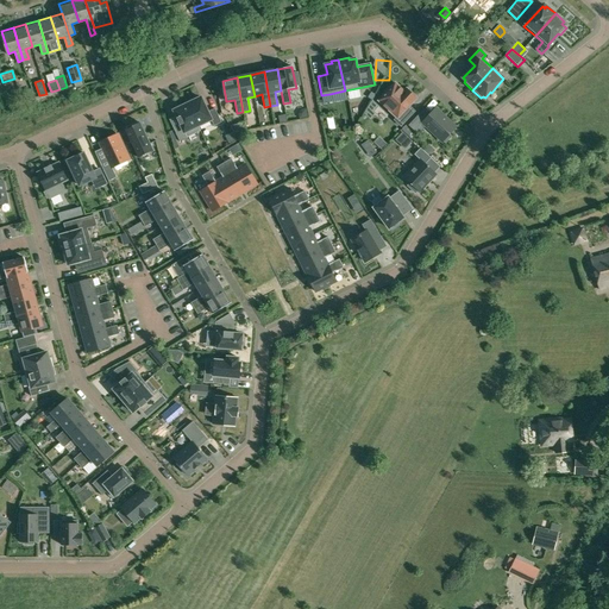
[(409,106),(416,98),(407,89),(405,92),(395,83),(391,88),(389,86),(382,94),(384,95),(380,101),(396,118),(394,120),(401,126),(415,112),(409,106)]
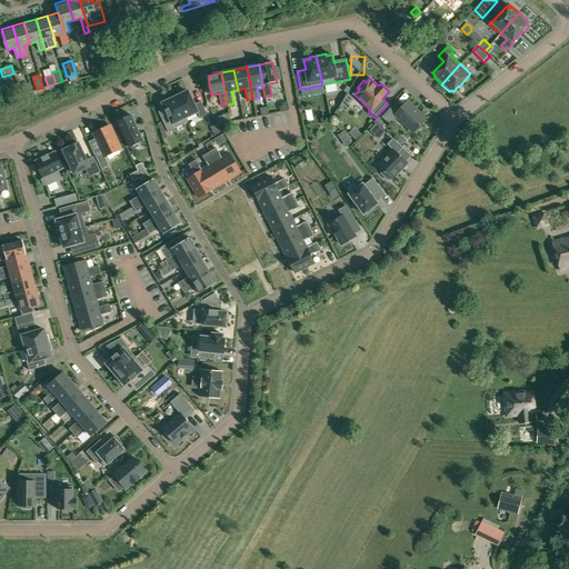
[(29,82),(22,85),(25,95),(32,92),(29,82)]
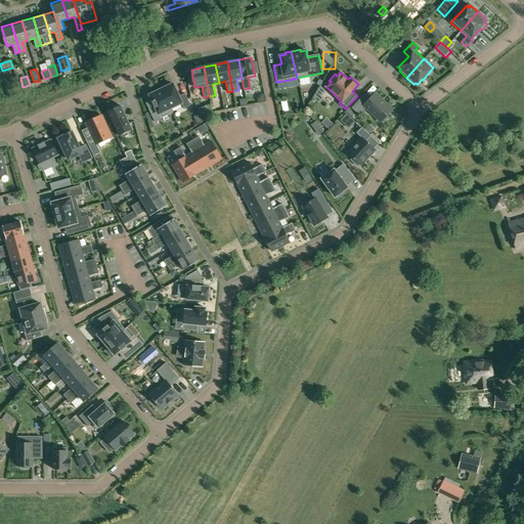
[(169,83),(161,87),(170,108),(181,102),(184,108),(190,105),(185,93),(179,96),(173,84),(171,85),(169,83)]
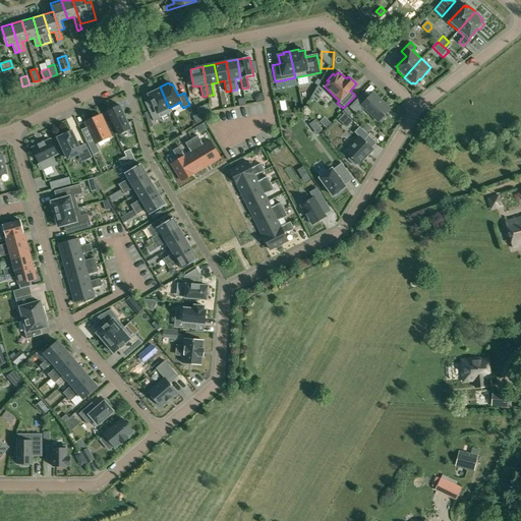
[(169,108),(160,87),(151,91),(152,94),(149,95),(152,101),(155,107),(149,110),(154,121),(161,118),(160,117),(171,112),(169,108)]
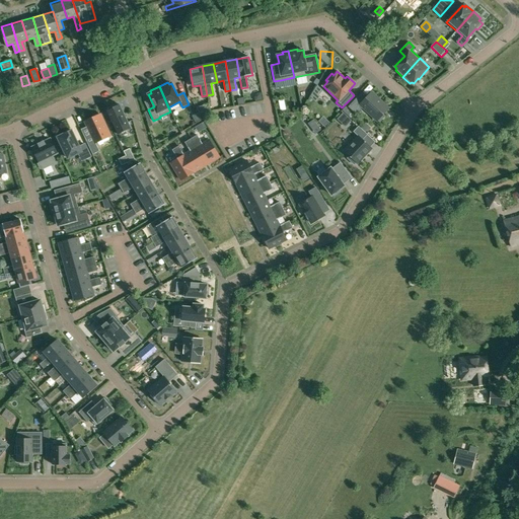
[(360,104),(377,121),(388,108),(371,92),(362,101),(357,97),(348,106),(354,112),(360,104)]
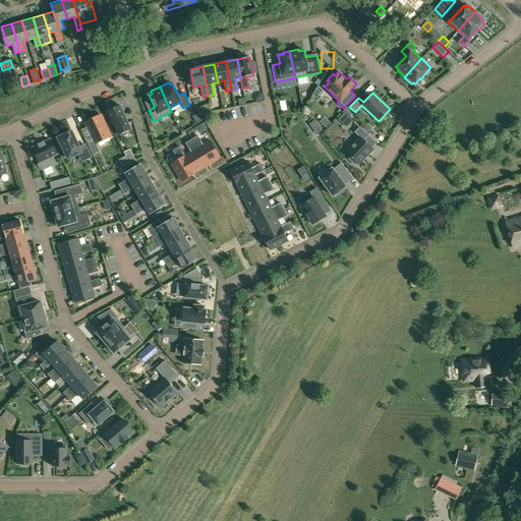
[(118,134),(131,128),(120,105),(118,106),(117,105),(108,109),(109,111),(107,111),(118,134)]
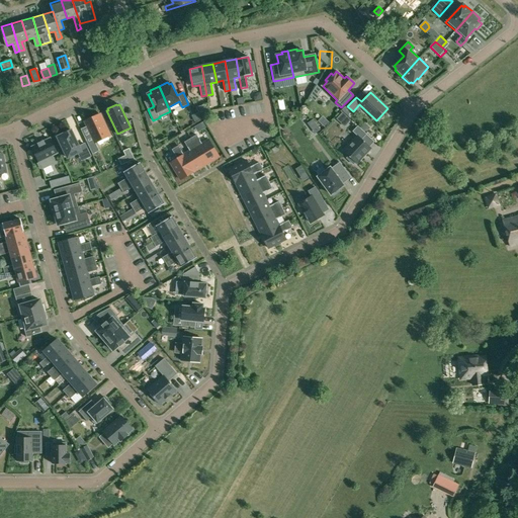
[(256,107),(257,116),(268,115),(268,106),(256,107)]
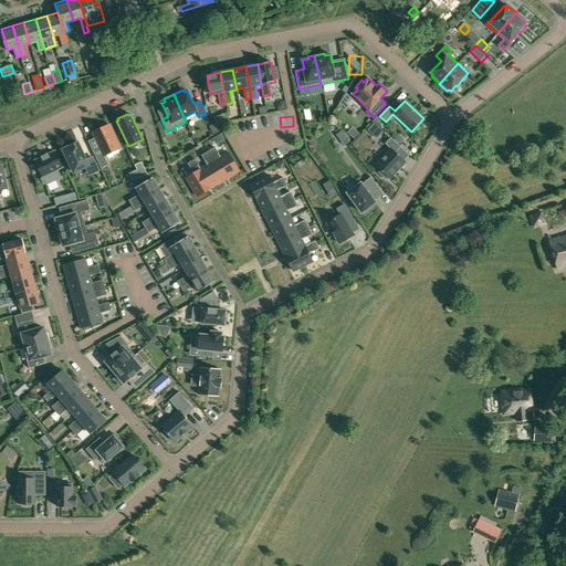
[(376,117),(373,121),(379,126),(383,123),(376,117)]
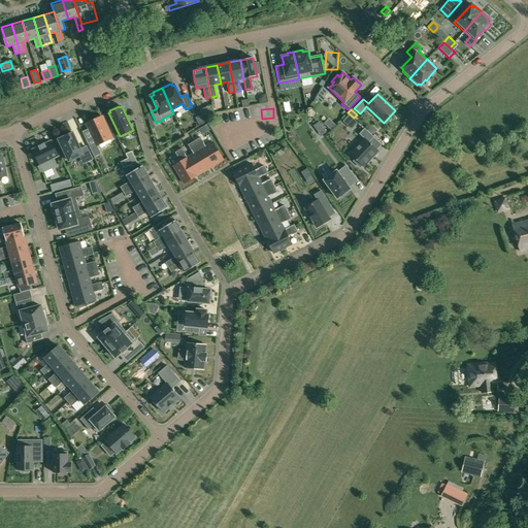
[(224,122),(229,135),(234,133),(232,129),(246,123),(242,113),(224,122)]
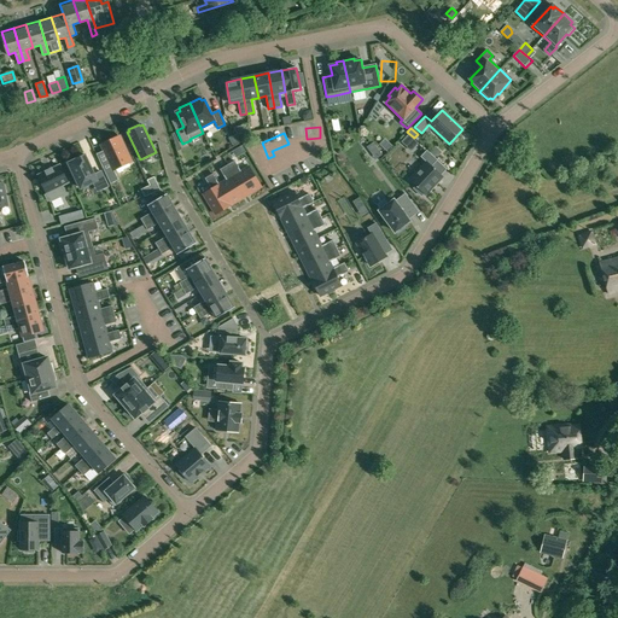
[(404,145),(412,138),(409,134),(401,141),(404,145)]
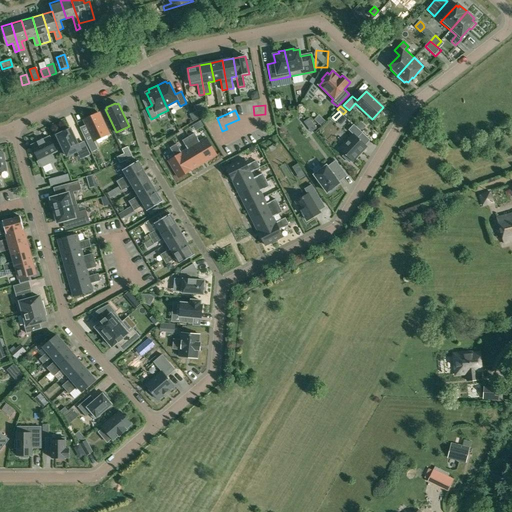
[(95,140),(109,133),(99,113),(84,120),(89,132),(83,135),(91,151),(98,148),(95,140)]
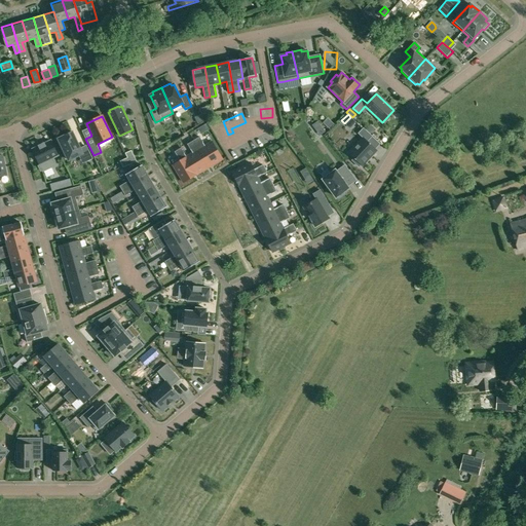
[(330,129),(334,125),(330,120),(326,125),(330,129)]
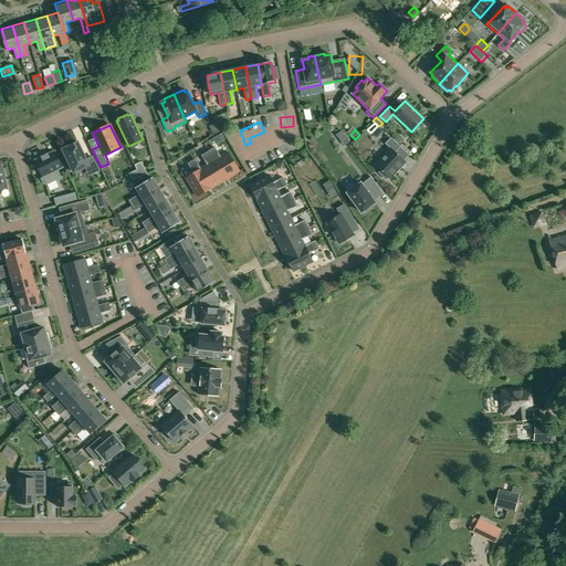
[(416,144),(410,136),(402,142),(409,149),(416,144)]
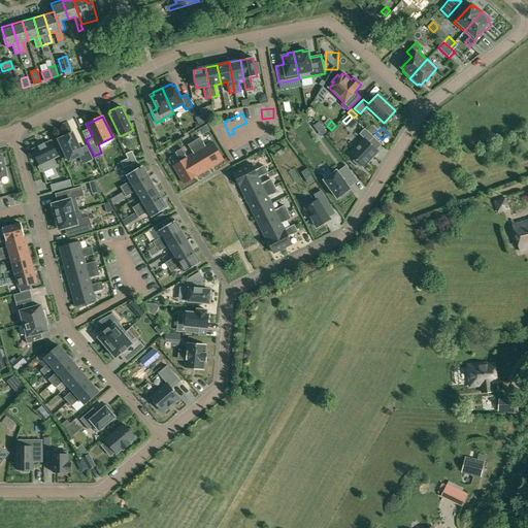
[(378,151),(369,141),(373,136),(365,128),(359,134),(363,139),(350,154),(355,159),(354,161),(360,167),(362,165),(363,166),(378,151)]
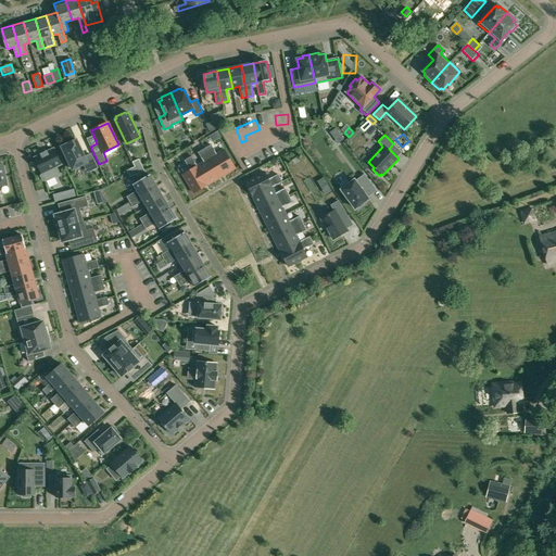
[(73,169),(87,163),(91,171),(98,167),(91,154),(85,158),(76,139),(68,143),(70,143),(62,147),(67,159),(72,167),(73,169)]
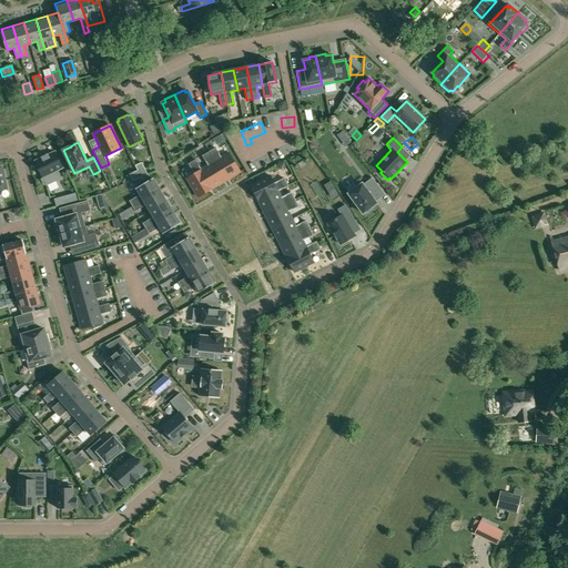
[(215,148),(209,152),(226,180),(240,172),(229,153),(222,158),(215,148)]
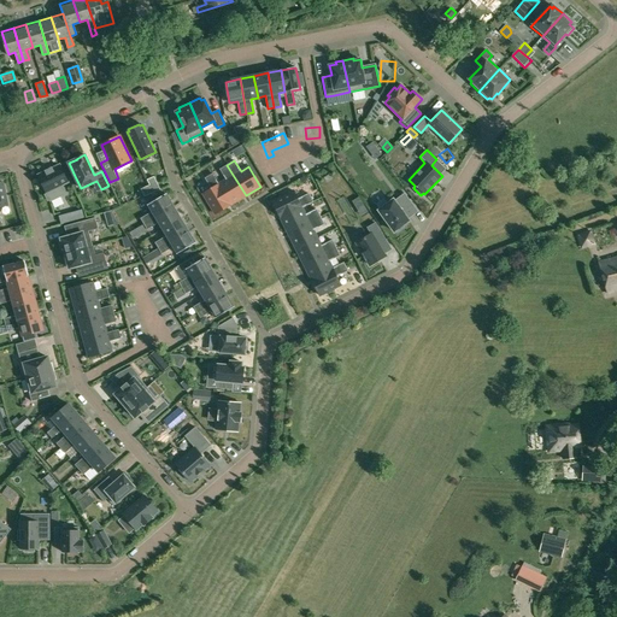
[(53,200),(66,194),(62,186),(69,182),(60,165),(52,169),(52,168),(47,170),(48,170),(40,174),(48,192),(50,193),(47,194),(50,200),(52,199),(53,200)]
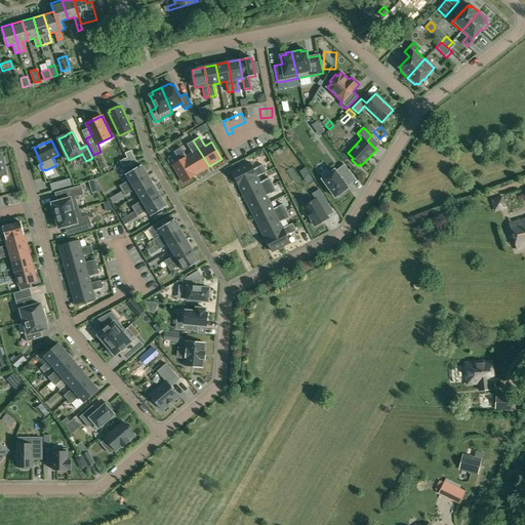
[(209,166),(193,140),(187,144),(192,153),(187,157),(197,174),(209,166)]
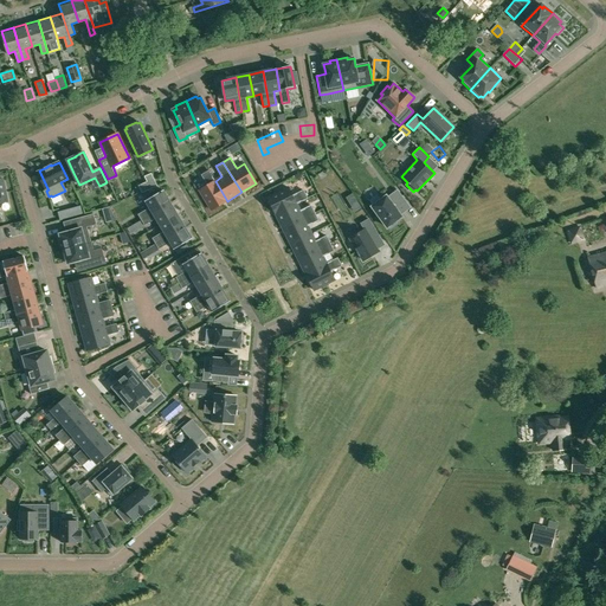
[(292,166),(279,172),(282,179),(296,172),(292,166)]
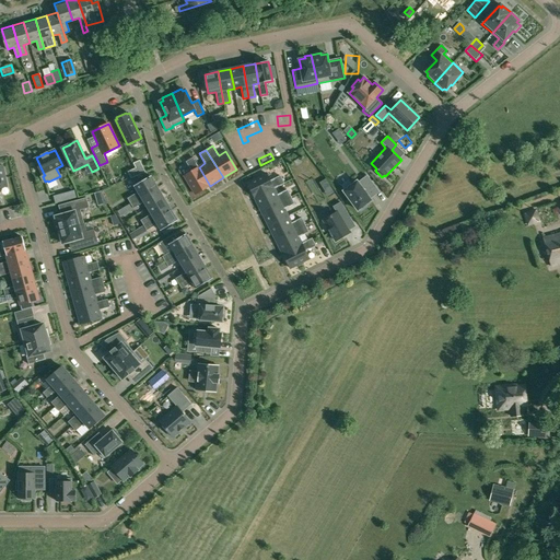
[(199,167),(193,158),(186,162),(191,172),(184,176),(196,195),(210,186),(199,167)]
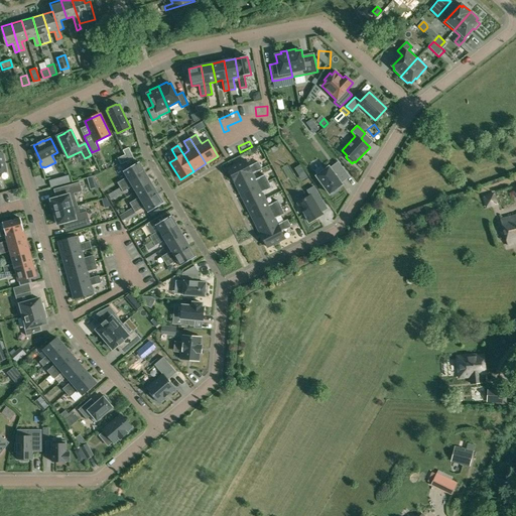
[(134,157),(129,146),(123,149),(125,154),(128,160),(134,157)]
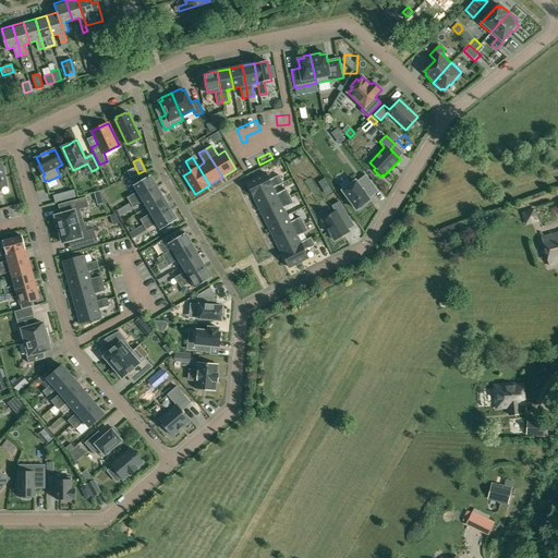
[(154,158),(145,162),(147,170),(157,167),(154,158)]
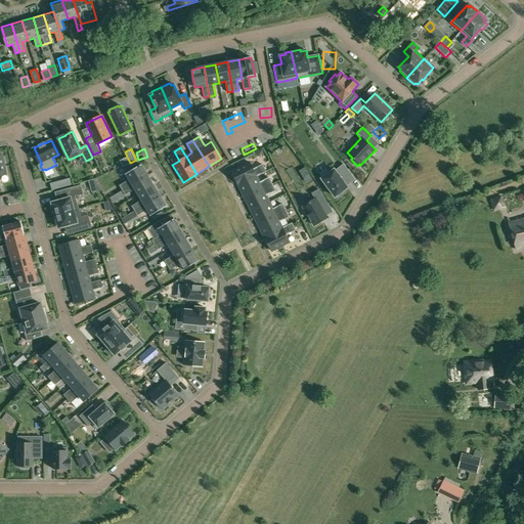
[(123,166),(130,163),(127,157),(120,160),(120,161),(123,166)]
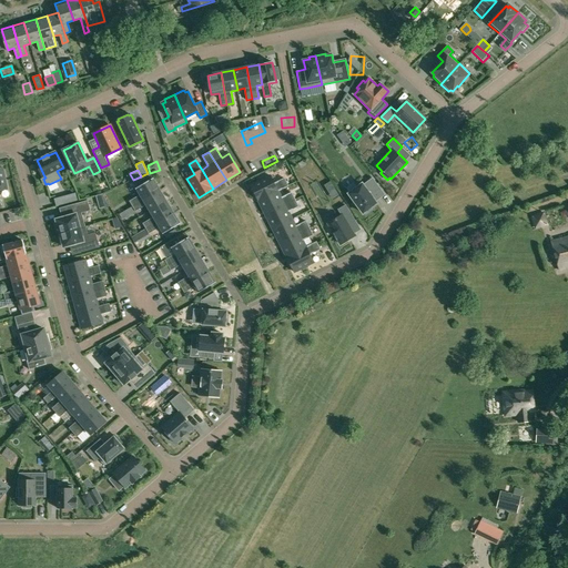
[(259,201),(277,191),(288,185),(284,179),(274,184),(270,175),(251,185),(259,201)]
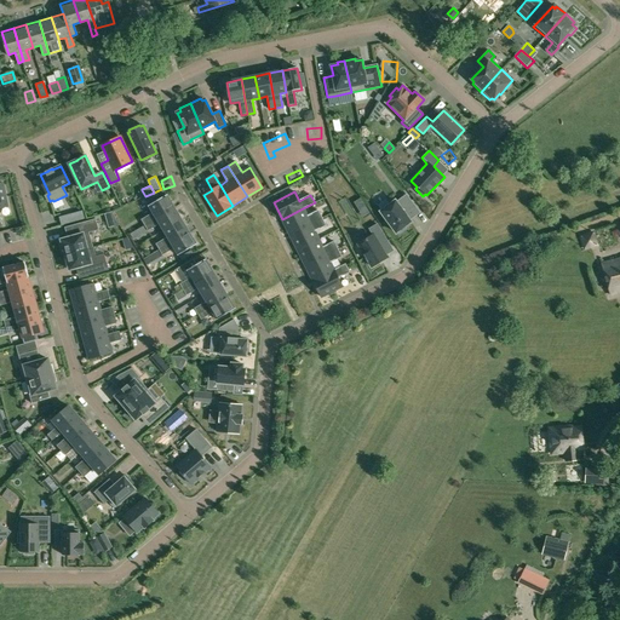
[(396,233),(397,231),(400,234),(406,229),(405,227),(411,222),(406,214),(415,207),(407,194),(396,201),(395,200),(380,212),(396,233)]
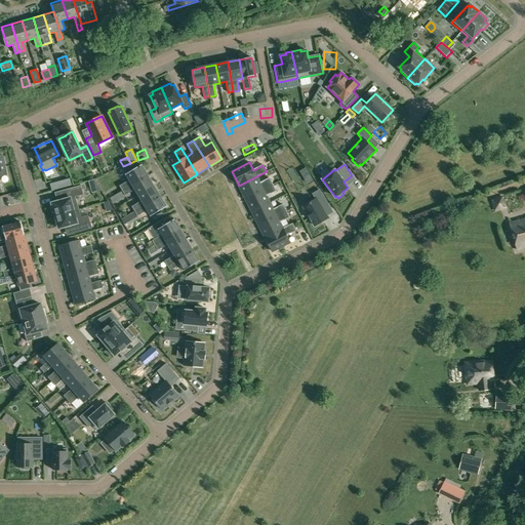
[(119,186),(122,191),(148,175),(142,165),(125,174),(129,180),(119,186)]
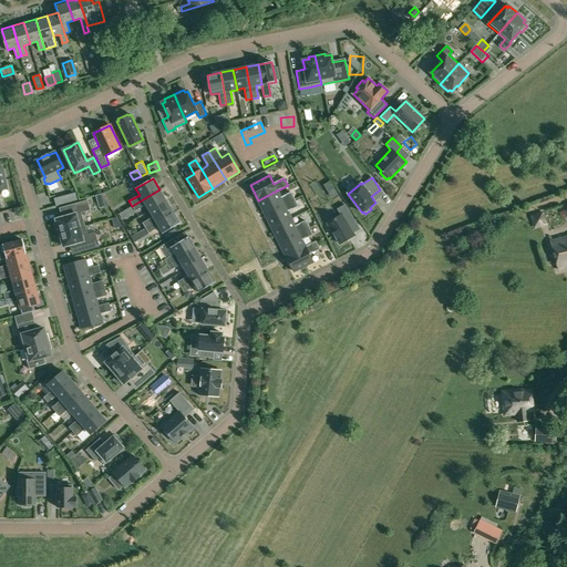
[(146,205),(150,210),(166,200),(160,189),(132,206),(135,212),(146,205)]
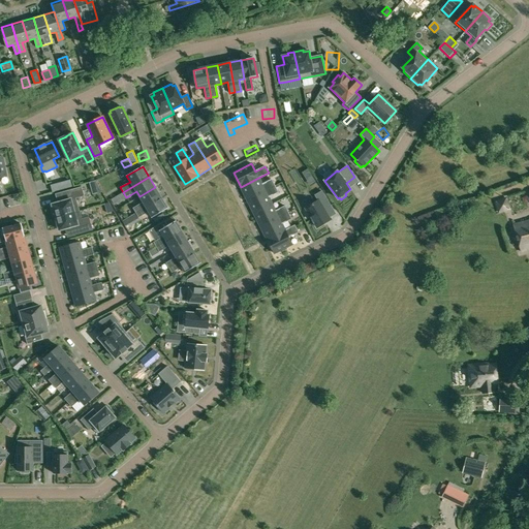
[(261,184),(258,178),(241,187),(247,199),(275,186),(272,179),(261,184)]
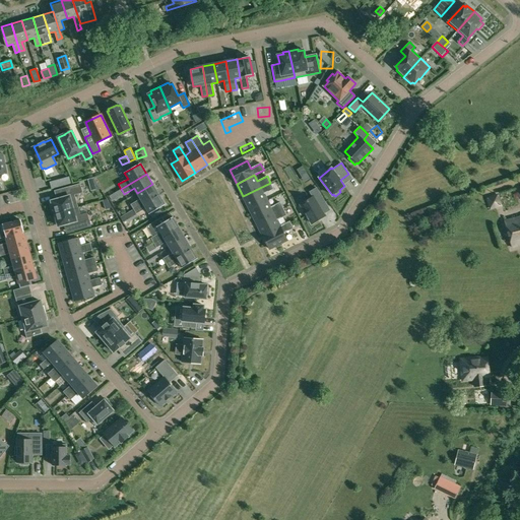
[(60,180),(62,186),(71,184),(69,178),(60,180)]
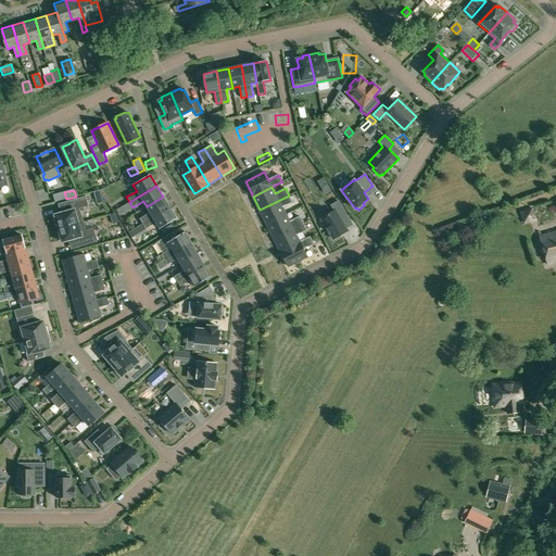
[(101,191),(95,192),(98,205),(108,202),(101,191)]
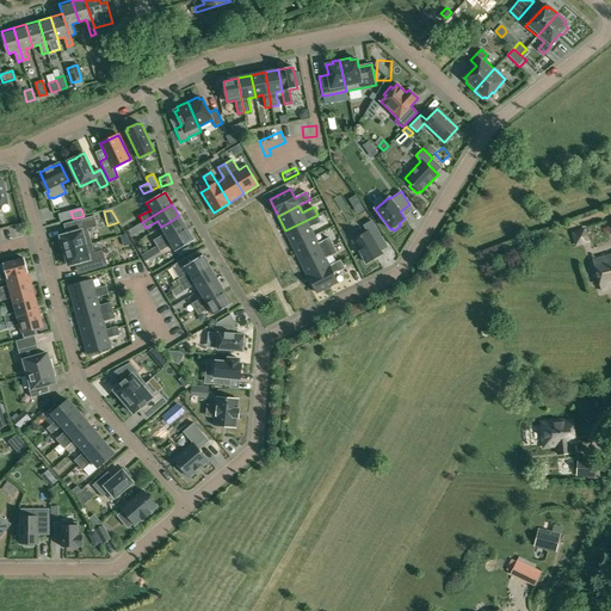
[(63,248),(65,251),(92,244),(88,229),(98,227),(94,215),(73,221),(75,232),(60,236),(61,239),(59,239),(61,250),(63,248)]
